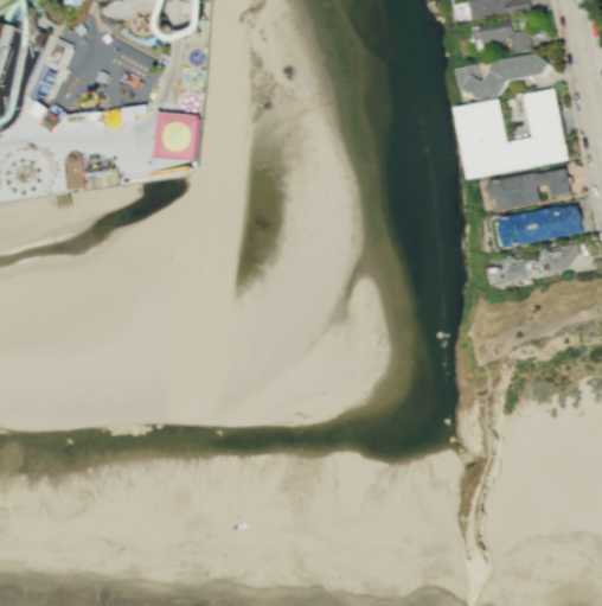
[(468,0),(473,21),(530,10),(526,0),(512,0),(507,1),(507,0),(468,0)]
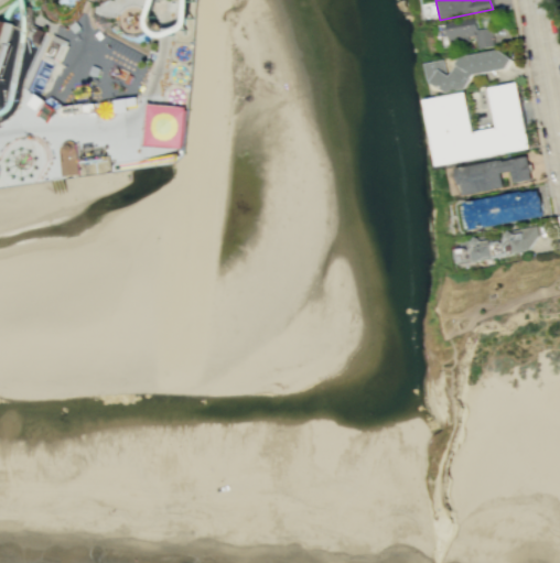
[(475,18),(447,23),(450,44),(474,39),(476,51),(494,47),(490,26),(477,29),(475,18)]
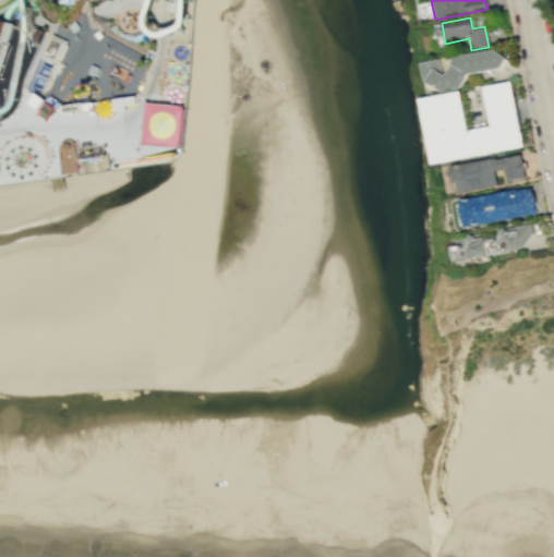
[(32,46),(24,43),(29,31),(37,34),(32,46)]
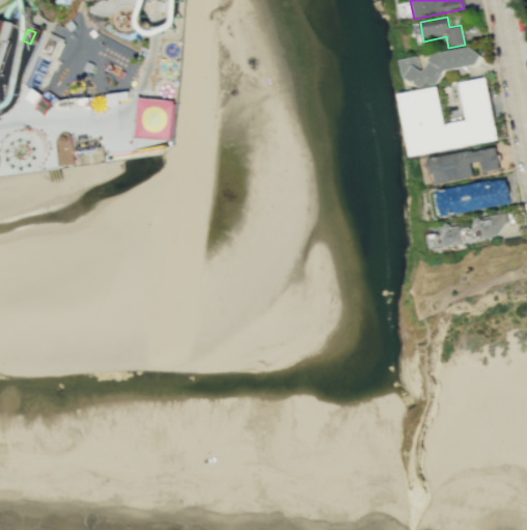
[(44,33),(57,38),(55,42),(58,43),(52,57),(50,56),(48,61),(34,55),(44,33)]
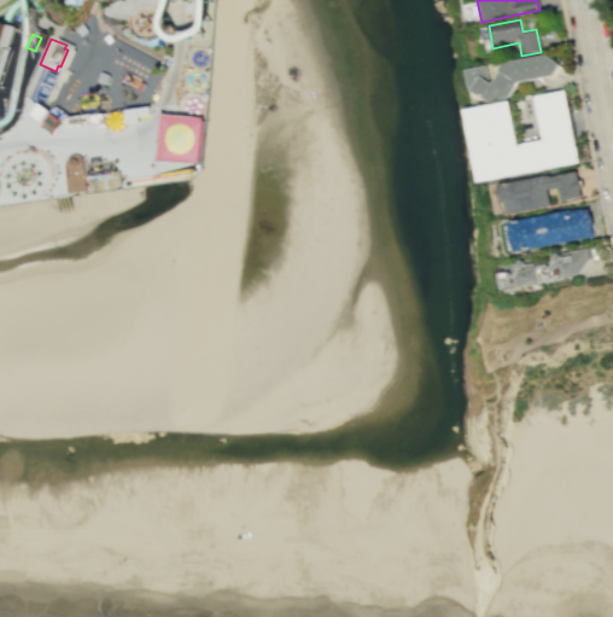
[(559,63),(543,53),(503,62),(491,82),(488,80),(485,64),(462,69),(466,86),(488,100),(509,97),(518,81),(552,74),(559,63)]
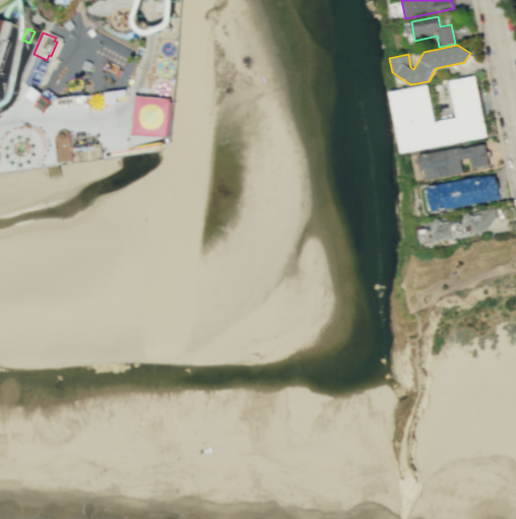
[(21,81),(34,56),(43,61),(30,86),(21,81)]
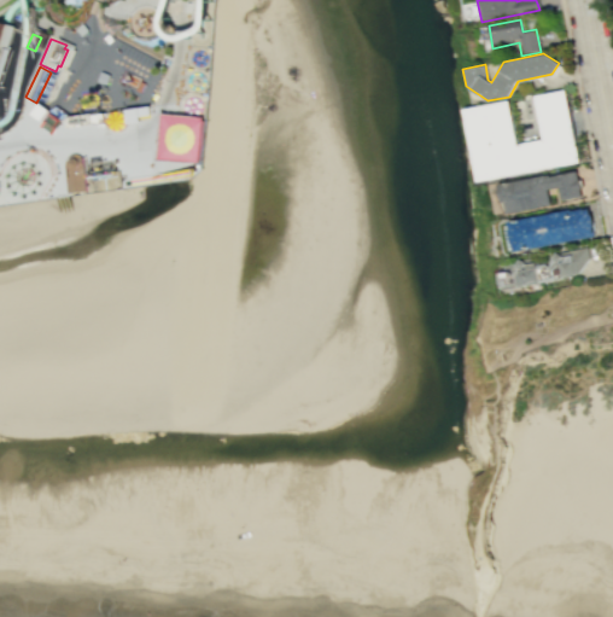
[(91,80),(93,71),(103,75),(99,83),(91,80)]
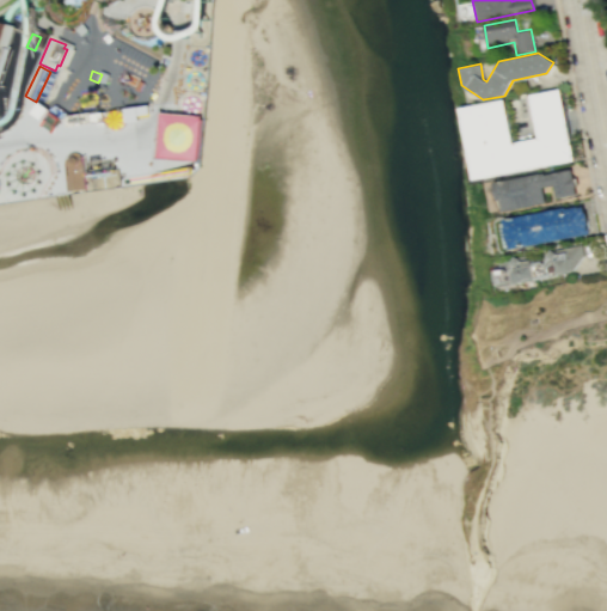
[(459,108),(473,179),(572,160),(558,89),(528,95),(537,138),(513,141),(504,99),(459,108)]
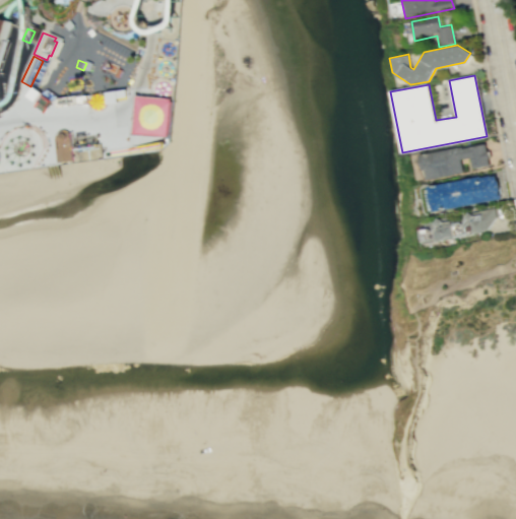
[(24,87),(34,93),(29,100),(26,98),(25,99),(21,96),(22,94),(20,92),(24,87)]
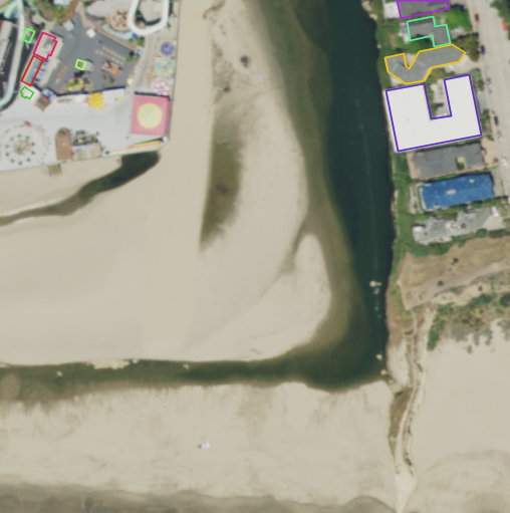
[(88,94),(86,95),(85,98),(84,99),(84,102),(85,105),(87,107),(88,108),(91,109),(94,109),(97,107),(99,104),(100,101),(99,98),(98,96),(95,94),(93,93),(90,93),(88,94)]
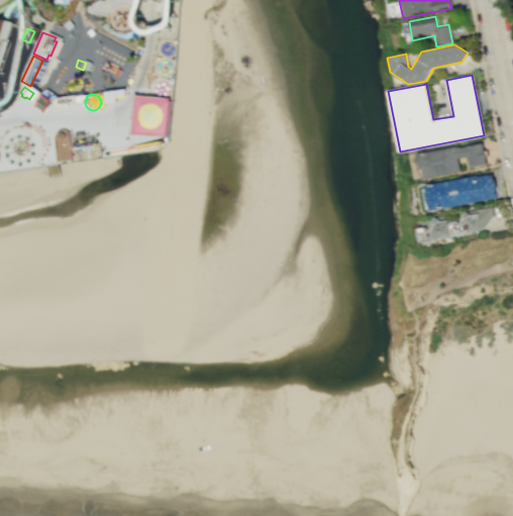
[(130,95),(128,132),(163,135),(166,98),(130,95)]
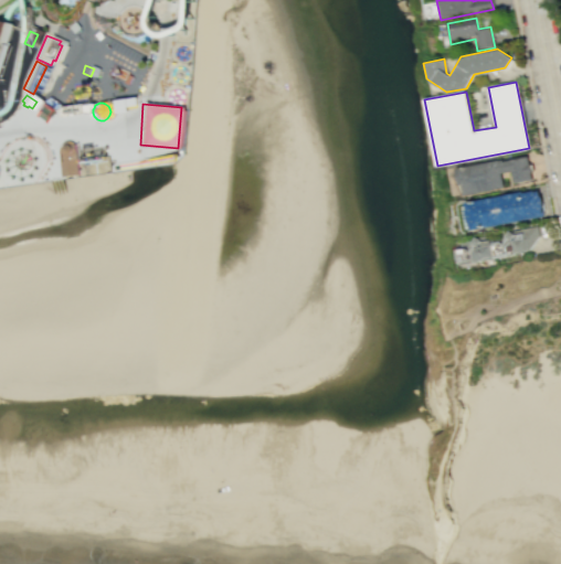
[(54,107),(77,105),(78,114),(55,116),(54,107)]
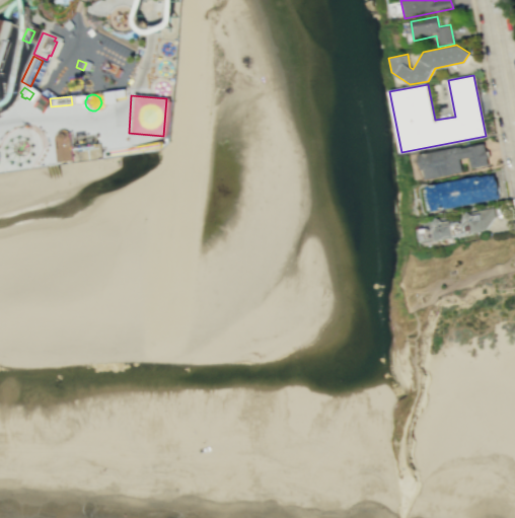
[(51,133),(67,131),(68,139),(70,160),(54,162),(51,133)]
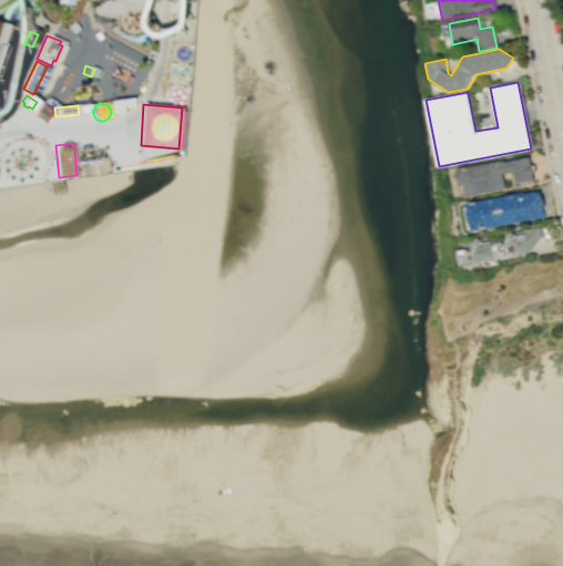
[(457,168),(460,185),(463,184),(464,194),(503,186),(501,173),(511,172),(513,182),(531,178),(526,153),(459,165),(460,168),(457,168)]
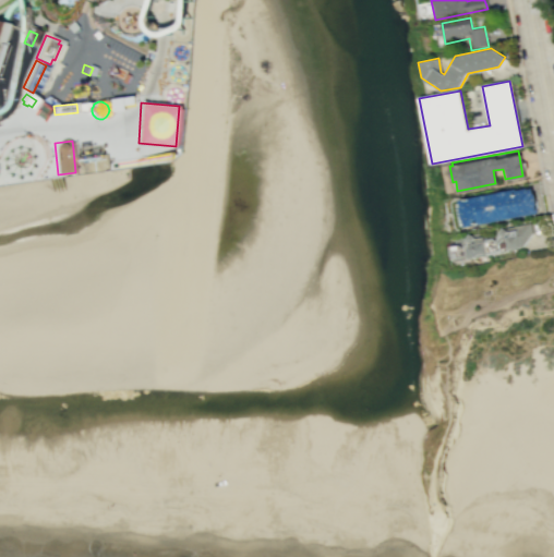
[(462,226),(536,212),(531,184),(457,198),(462,226)]
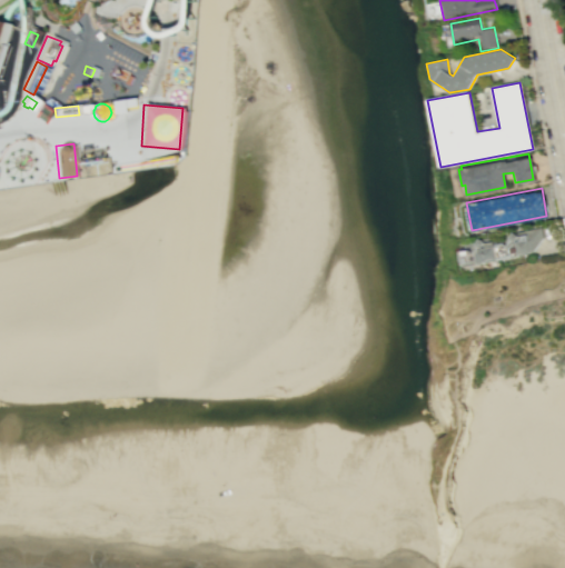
[(539,226),(509,232),(504,241),(493,242),(492,240),(484,241),(476,237),(471,248),(456,251),(459,267),(494,259),(494,260),(514,256),(516,253),(531,250),(541,236),(539,226)]
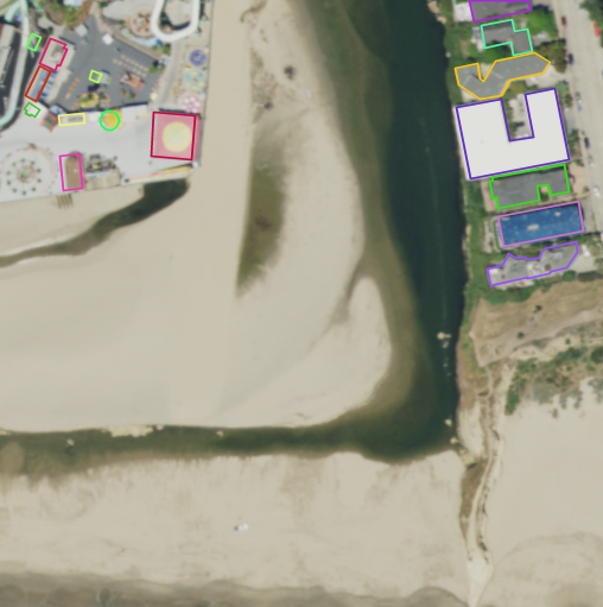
[(201,510),(214,509),(214,518),(202,519),(201,510)]
